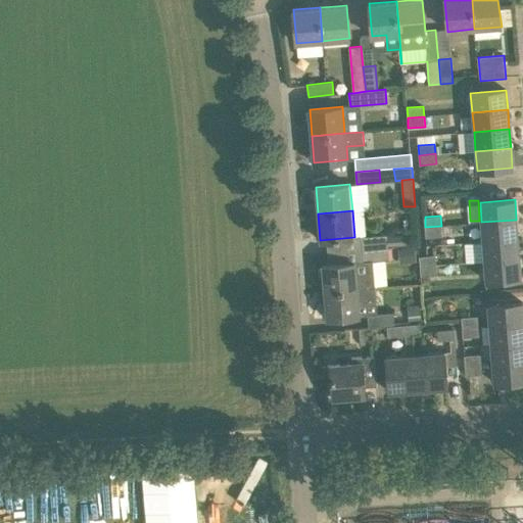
[(481,222),(482,228),(483,241),(518,239),(516,220),(481,222)]
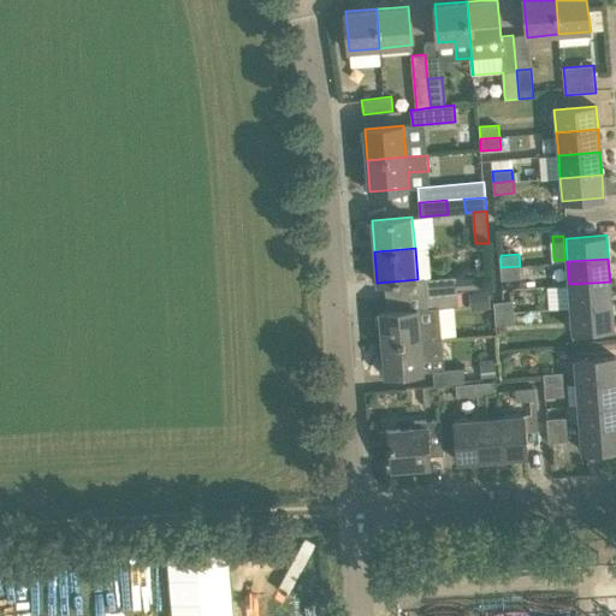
[(501,267),(502,279),(521,278),(520,266),(501,267)]
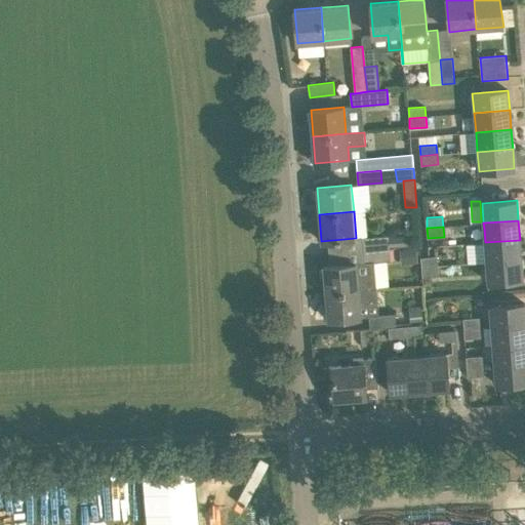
[(389,235),(362,238),(363,250),(390,248),(401,247),(400,241),(389,241),(389,237),(389,235)]
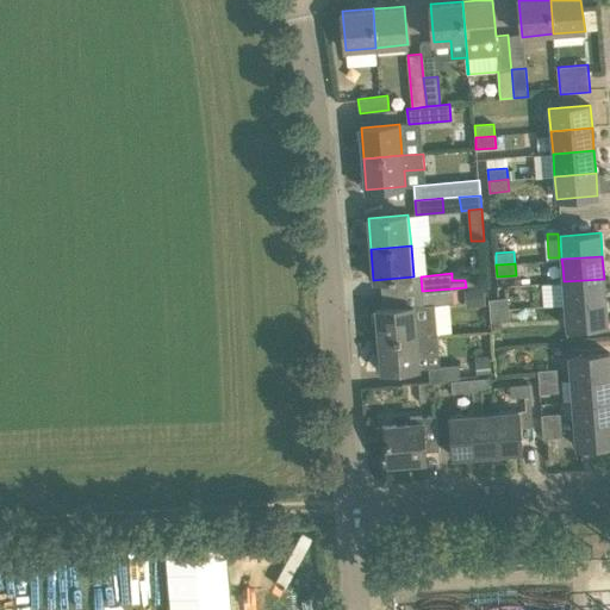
[(465,280),(466,287),(477,286),(475,273),(452,275),(452,280),(465,280)]
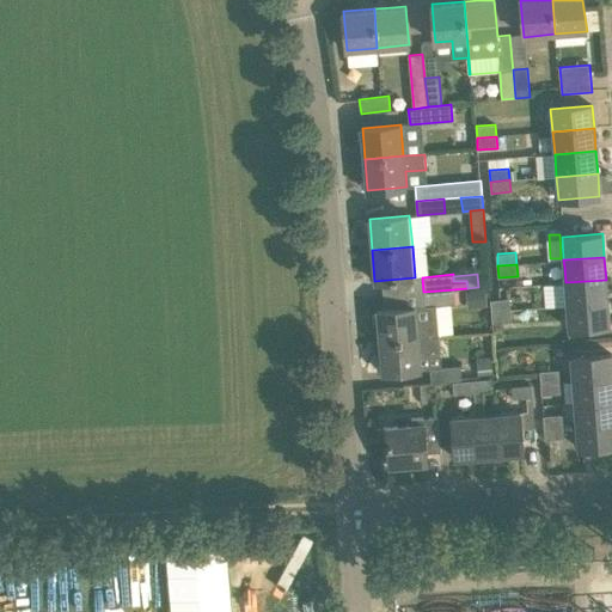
[(606,280),(565,282),(567,306),(607,303),(606,280)]
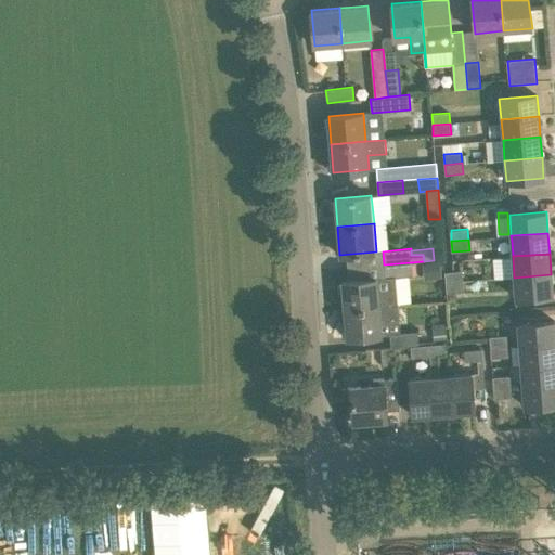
[(385,278),(378,278),(341,281),(345,309),(398,305),(396,276),(412,275),(412,262),(384,265),(385,278)]
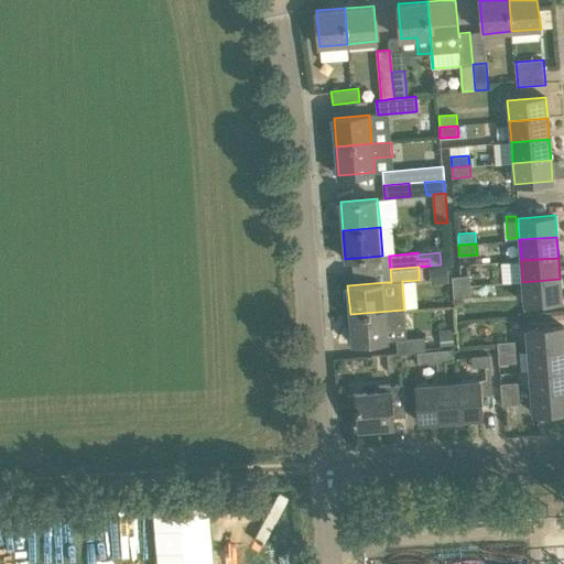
[(447,268),(430,269),(431,284),(448,283),(447,268)]
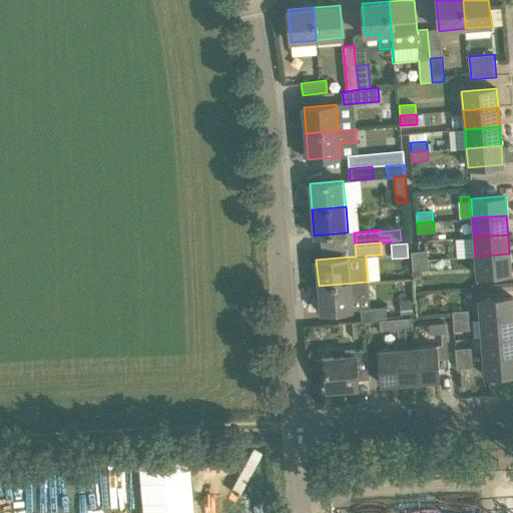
[(412,262),(428,260),(427,249),(411,251),(412,262)]
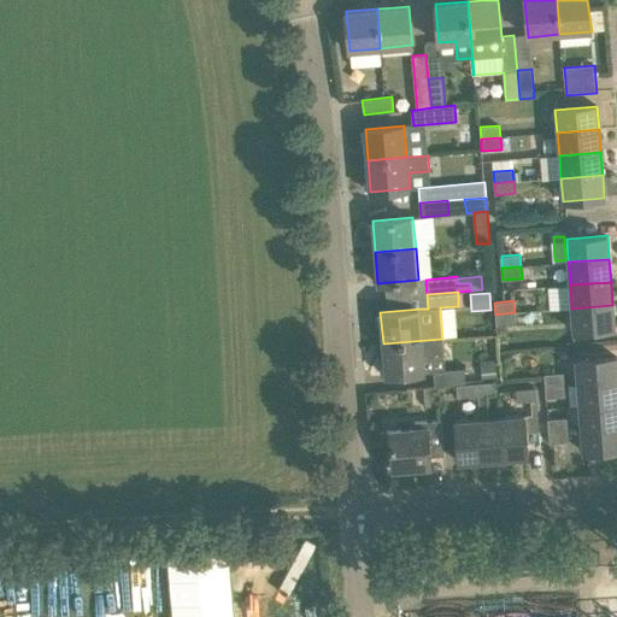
[(612,305),(571,309),(574,331),(615,328),(612,305)]
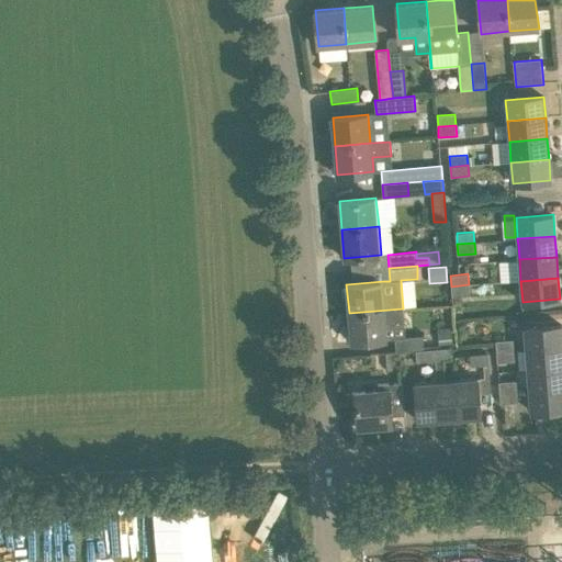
[(469,284),(451,287),(452,298),(470,295),(469,284)]
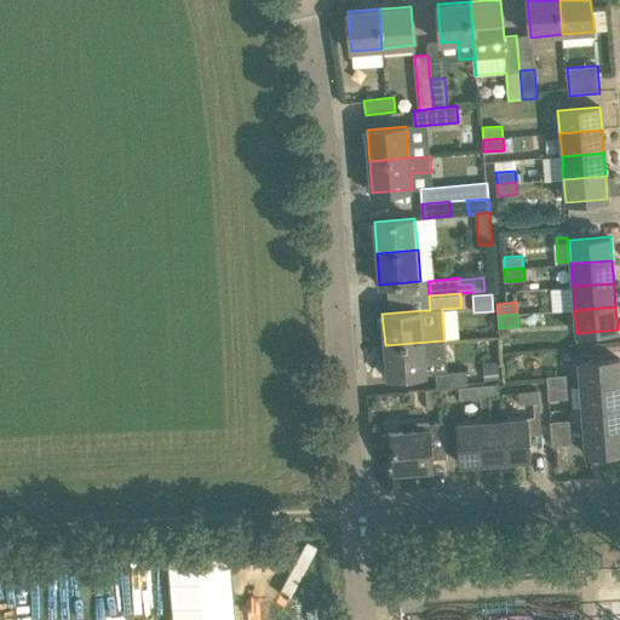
[(388,377),(426,373),(426,357),(446,356),(445,340),(385,345),(388,377)]
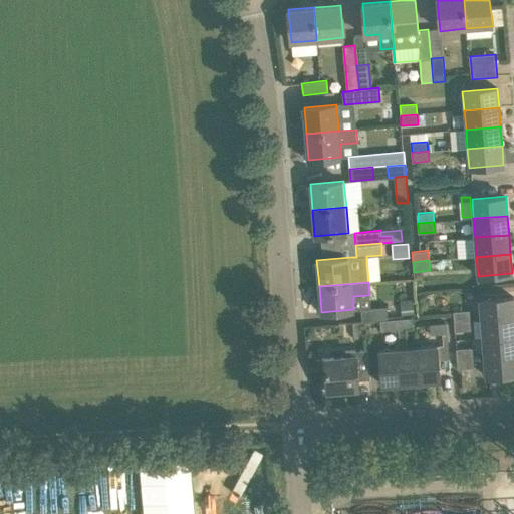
[(513,297),(481,299),(480,299),(482,318),(513,315),(513,297)]
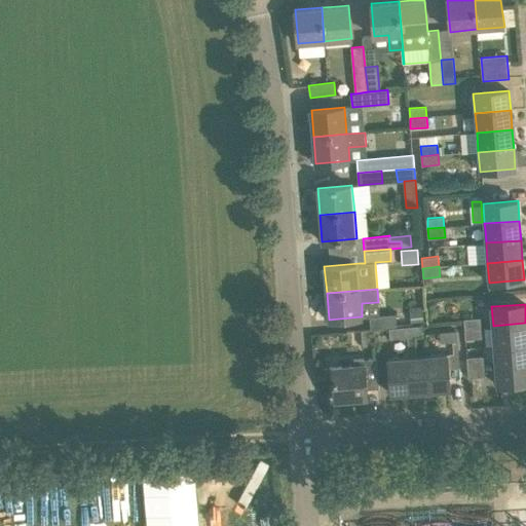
[(409,311),(410,324),(423,323),(422,310),(409,311)]
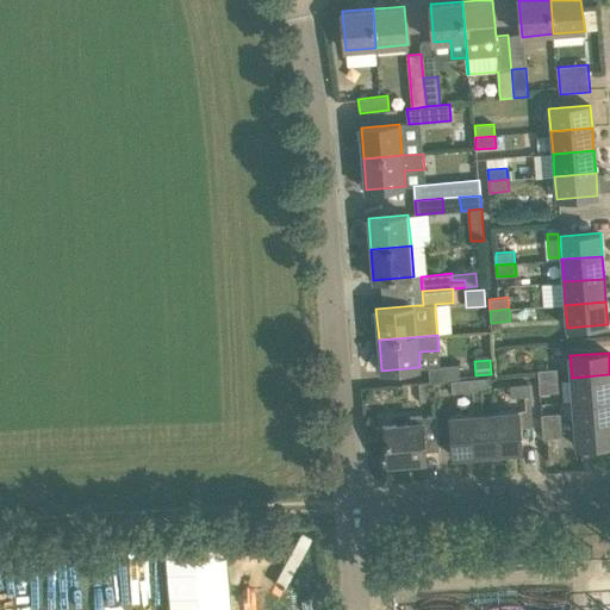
[(450,380),(460,380),(459,365),(441,366),(433,367),(429,367),(430,381),(435,383),(450,380)]
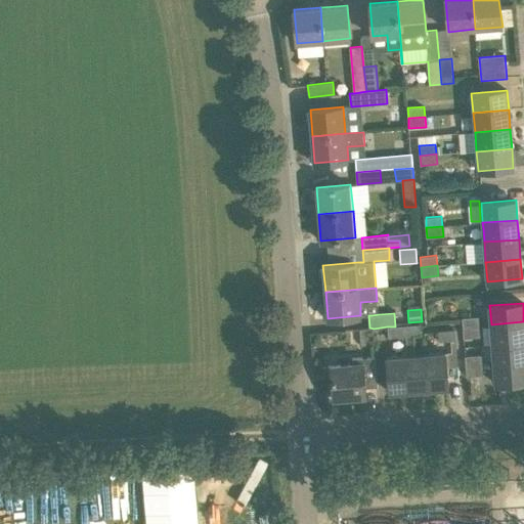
[(479,316),(463,317),(463,328),(479,326),(479,316)]
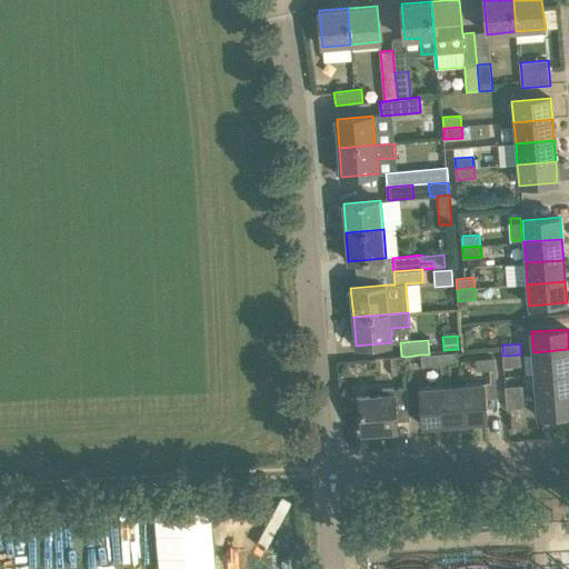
[(568,371),(568,349),(533,352),(535,375),(568,371)]
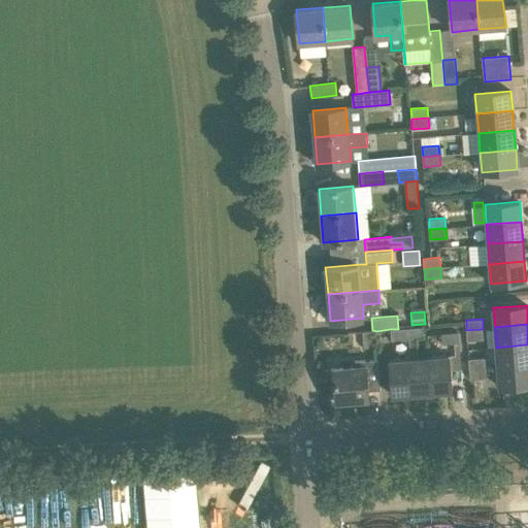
[(424,327),(407,328),(407,338),(409,354),(418,354),(417,338),(424,337),(424,327)]
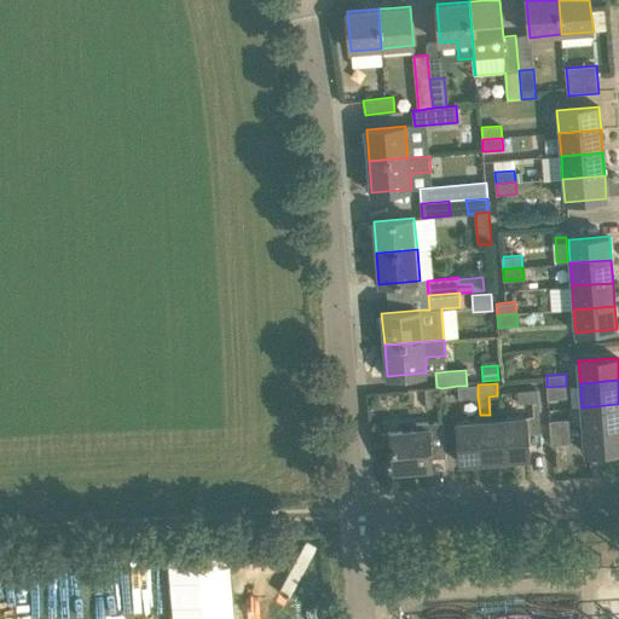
[(467,386),(457,386),(458,399),(478,397),(478,385),(467,386)]
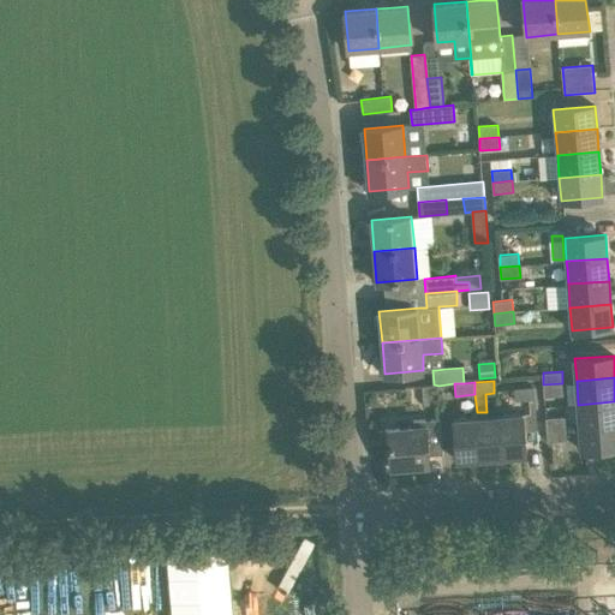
[(562,383),(543,384),(544,396),(563,395),(562,383)]
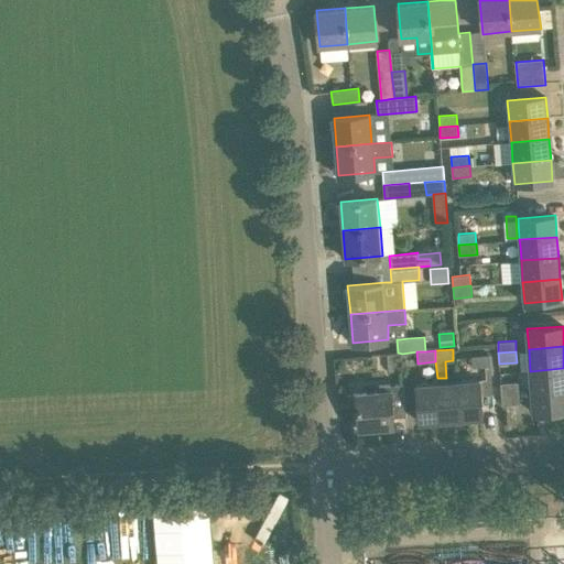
[(380,367),(401,367),(401,354),(381,354),(380,367)]
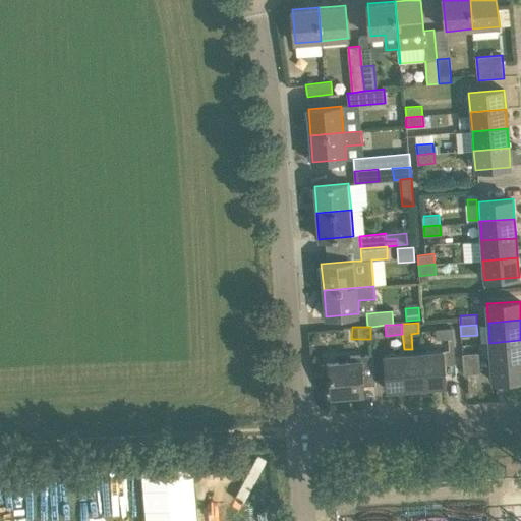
[(453,328),(437,329),(438,339),(453,338),(453,328)]
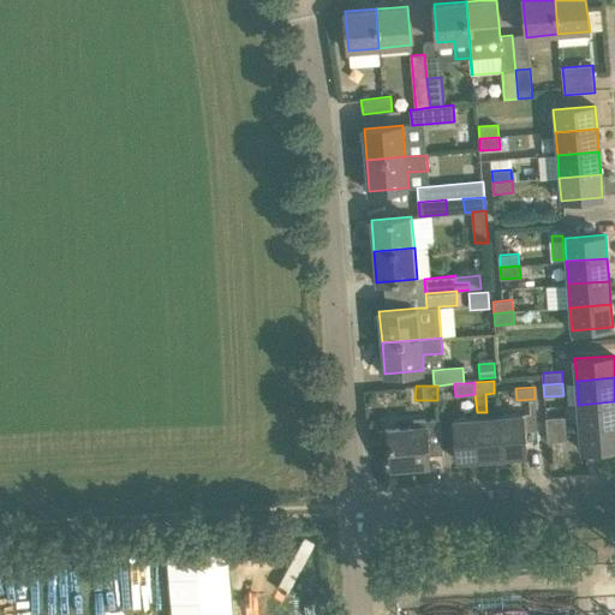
[(614,401),(578,405),(580,422),(580,428),(614,424),(614,401)]
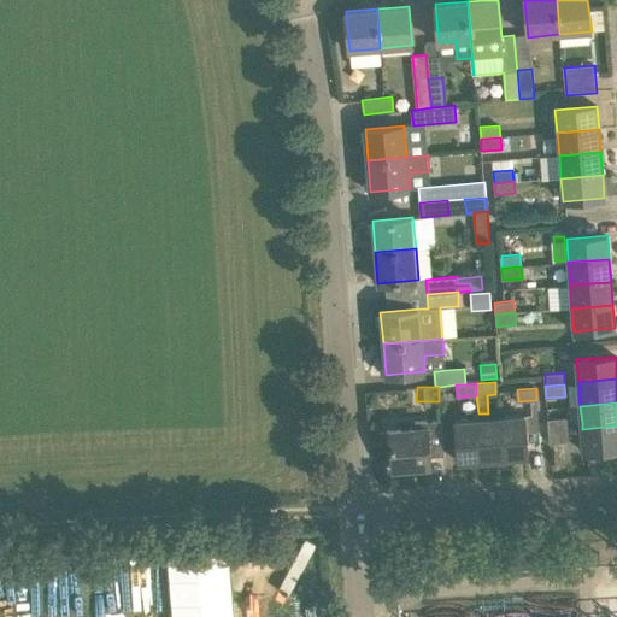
[(524,415),(501,417),(504,458),(528,456),(524,415)]
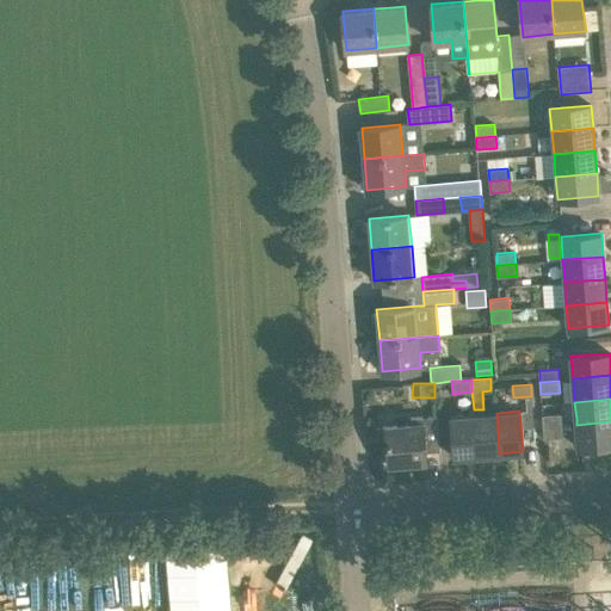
[(532,411),(526,411),(519,412),(520,429),(534,427),(532,411)]
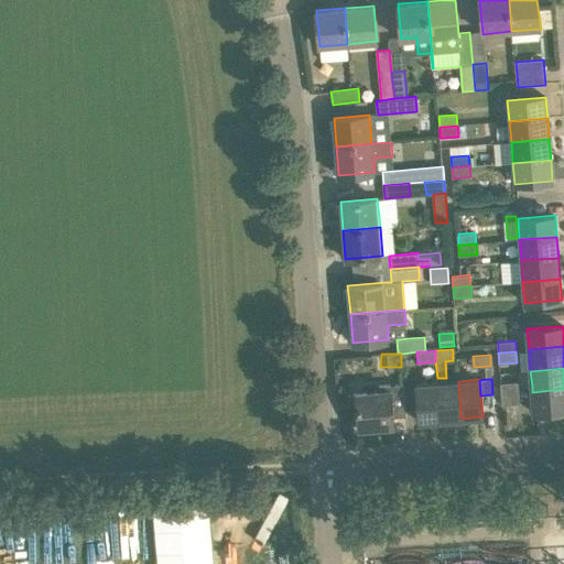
[(458,381),(436,382),(440,421),(461,419),(458,381)]
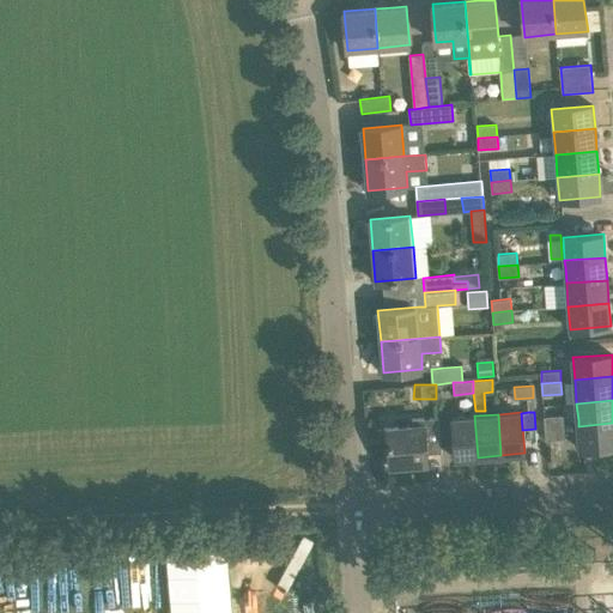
[(474,416),(451,418),(455,459),(478,457),(474,416)]
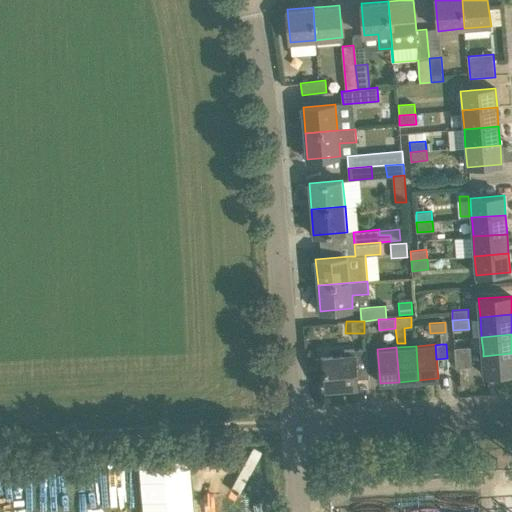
[(455,358),(471,357),(470,347),(454,348),(455,358)]
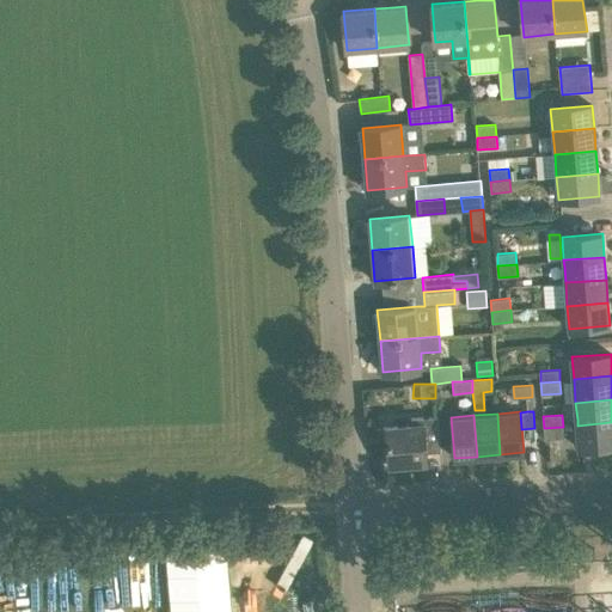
[(440,452),(438,423),(438,416),(411,418),(412,424),(387,427),(390,464),(428,460),(427,453),(440,452)]
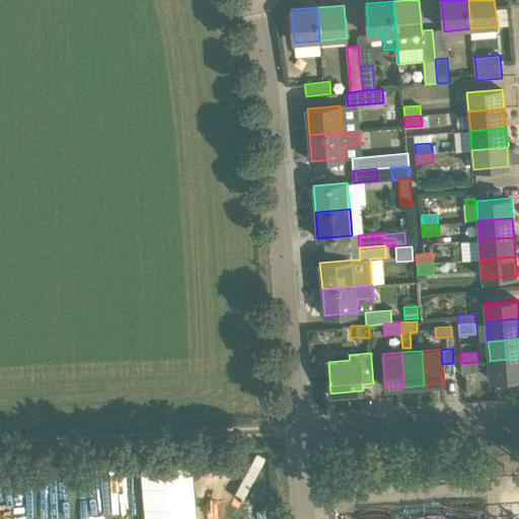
[(518,358),(490,361),(491,380),(518,377),(518,358)]
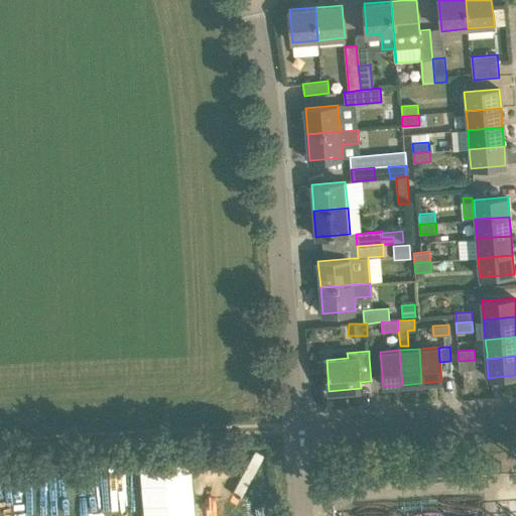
[(475,360),(459,361),(460,371),(476,370),(475,360)]
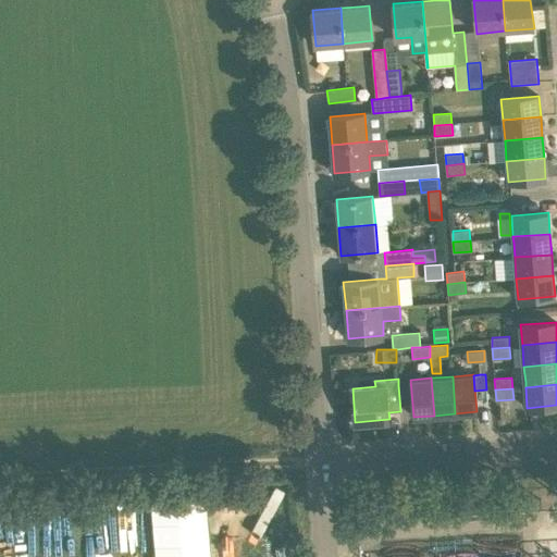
[(134,542),(184,543),(185,520),(172,520),(172,504),(135,503),(134,542)]
